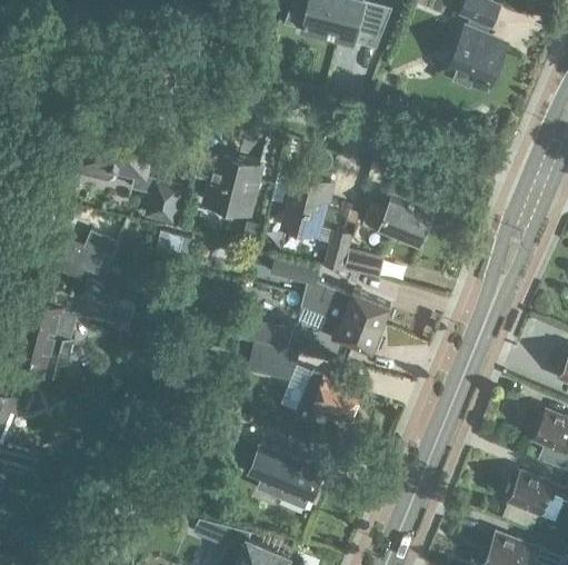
[(291,0),(284,25),(300,29),(299,35),(351,48),(352,42),(375,48),(390,8),(362,2),(359,15),(320,6),(321,0),(291,0)]
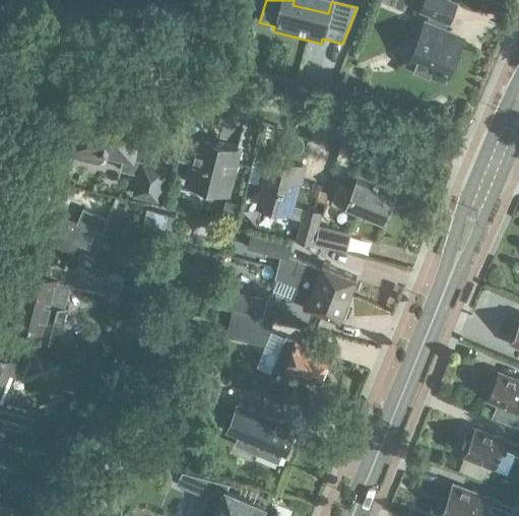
[(443,0),(424,0),(418,14),(429,18),(447,26),(449,27),(458,6),(443,0)]
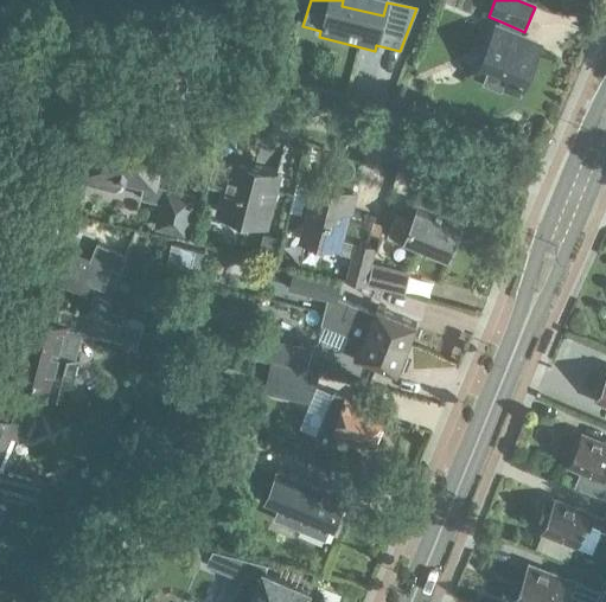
[(496,32),(480,69),(502,77),(498,85),(520,95),(538,49),(517,40),(522,31),(501,21),(496,32)]
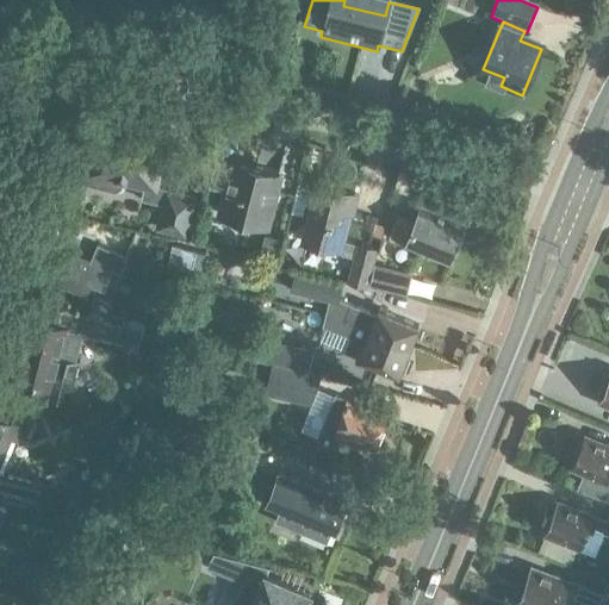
[(81,167),(78,181),(81,188),(97,192),(104,188),(105,185),(122,188),(142,194),(150,195),(147,205),(161,209),(155,232),(186,241),(196,200),(156,191),(166,150),(101,135),(94,164),(87,162),(81,167)]
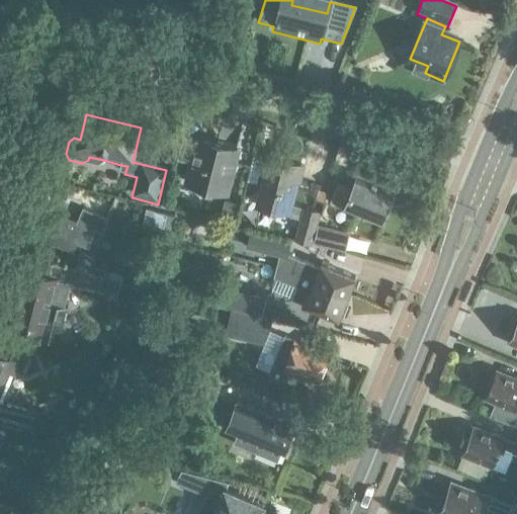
[(225,194),(236,152),(196,142),(186,185),(225,194)]
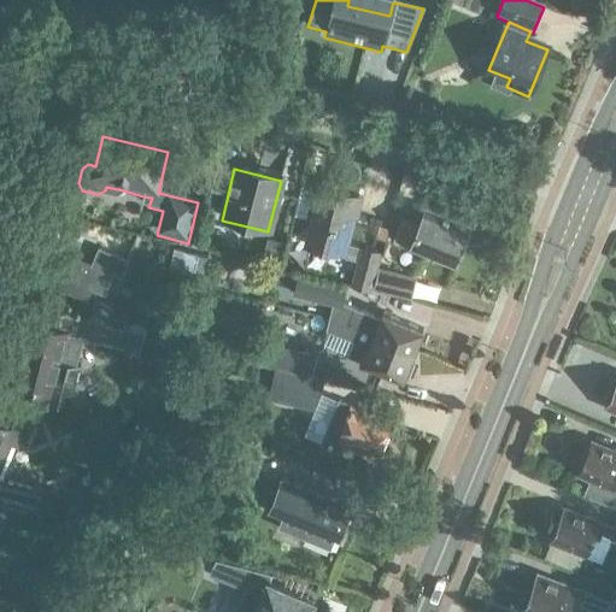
[(329,257),(330,252),(342,256),(357,199),(320,190),(305,246),(315,248),(314,253),(329,257)]
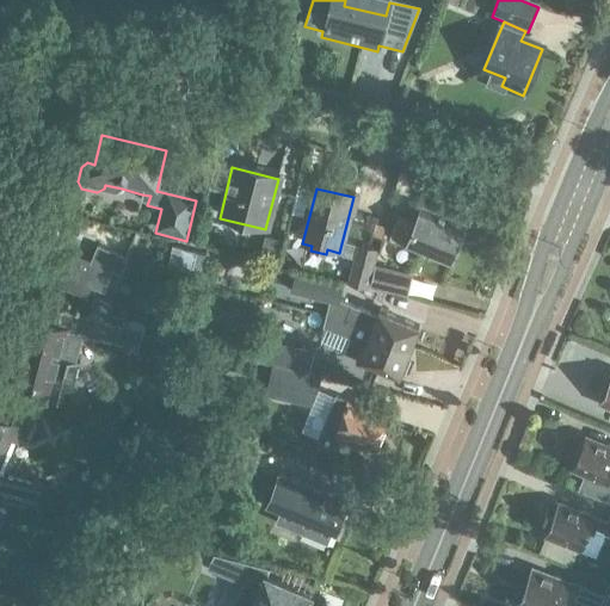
[(420,209),(413,227),(399,221),(389,242),(448,266),(464,227),(420,209)]
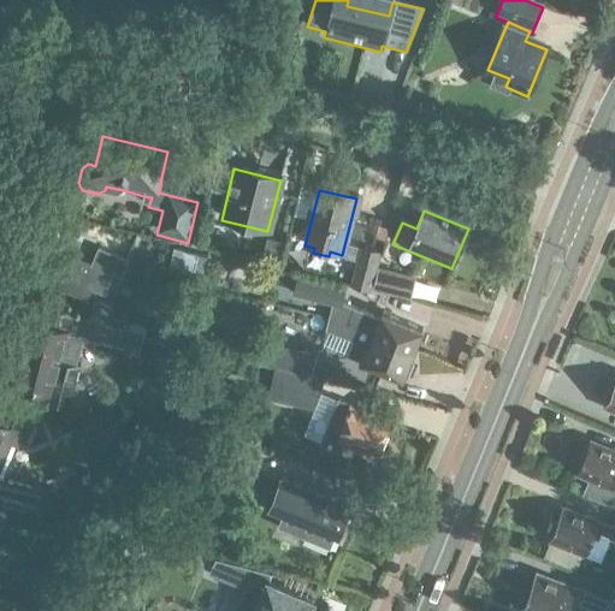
[(346,247),(343,257),(346,261),(356,264),(349,288),(371,294),(371,292),(377,270),(380,254),(360,248),(360,250),(348,248),(346,247)]
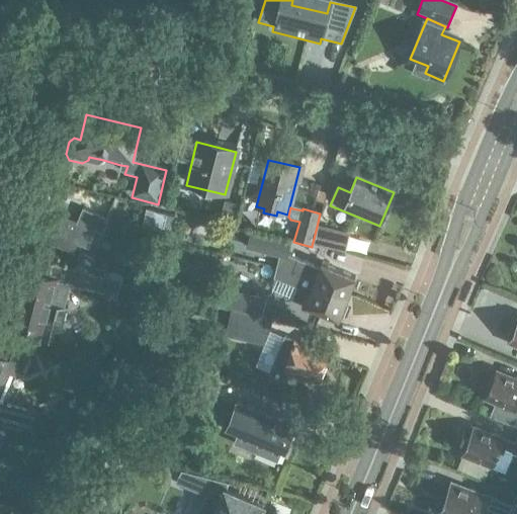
[(82,210),(75,227),(31,208),(21,232),(71,253),(74,245),(87,251),(95,233),(101,235),(107,221),(82,210)]
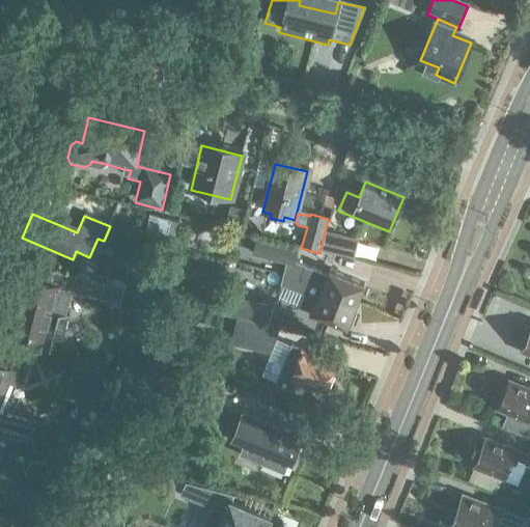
[(164,244),(169,222),(148,218),(144,240),(164,244)]
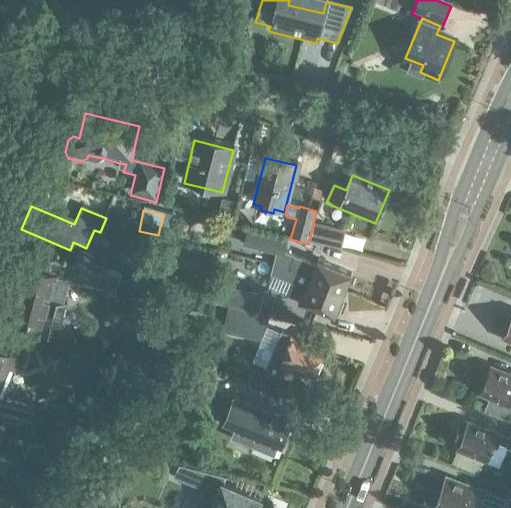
[(345,232),(313,224),(308,243),(341,251),(345,232)]
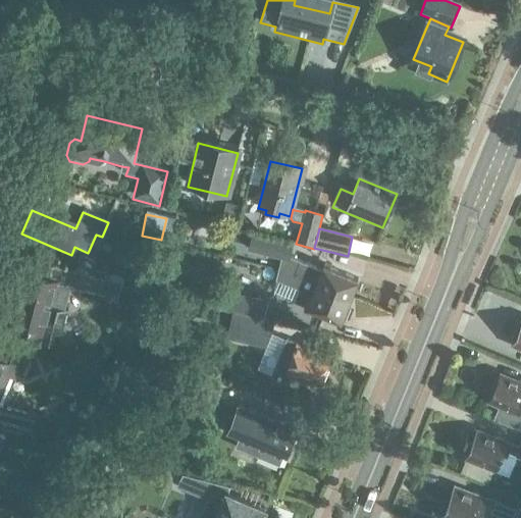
[(293,245),(252,236),(248,252),(281,260),(278,271),(282,272),(298,278),(298,277),(350,299),(357,281),(323,267),(321,272),(289,259),(293,245)]
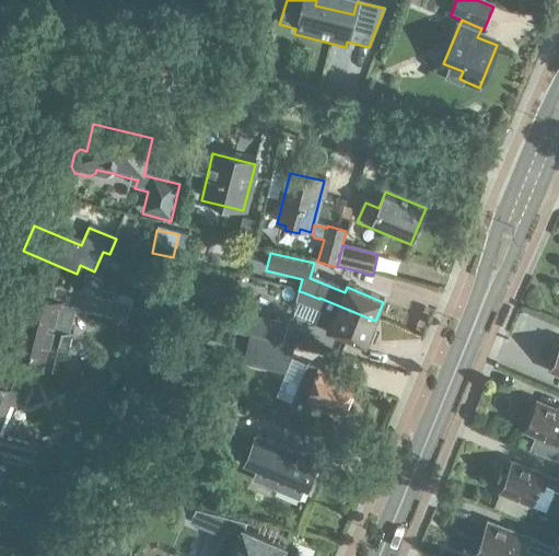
[(101,282),(85,276),(80,288),(95,294),(101,282)]
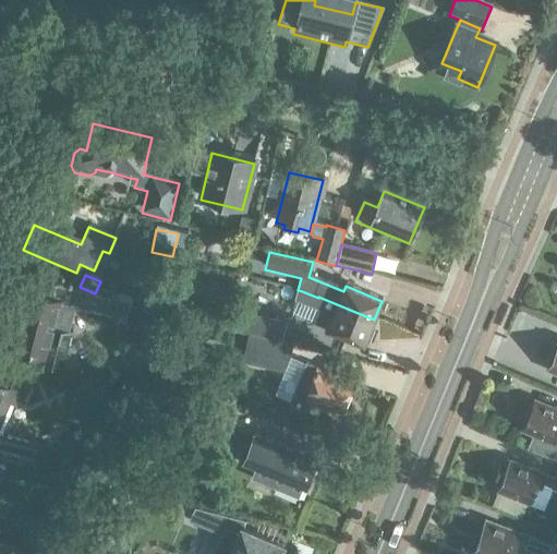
[(11,318),(8,332),(13,333),(9,349),(40,358),(38,366),(62,372),(72,335),(69,334),(75,309),(111,318),(125,322),(130,305),(56,287),(56,288),(53,294),(51,302),(17,293),(14,308),(19,310),(16,320),(11,318)]
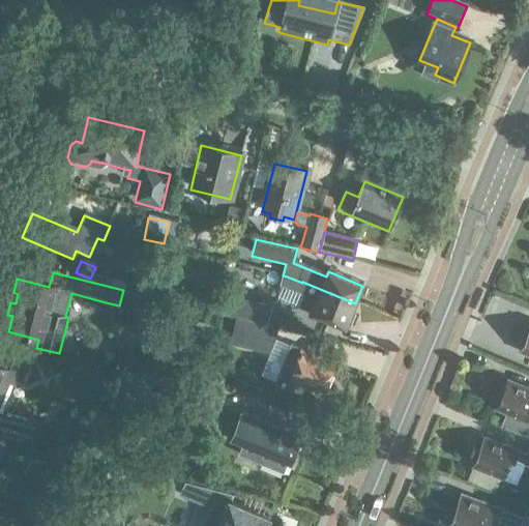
[(287,276),(283,275),(283,276),(287,278),(283,288),(303,296),(298,309),(311,314),(346,327),(347,325),(350,327),(355,315),(351,313),(355,303),(302,282),(302,283),(287,276)]
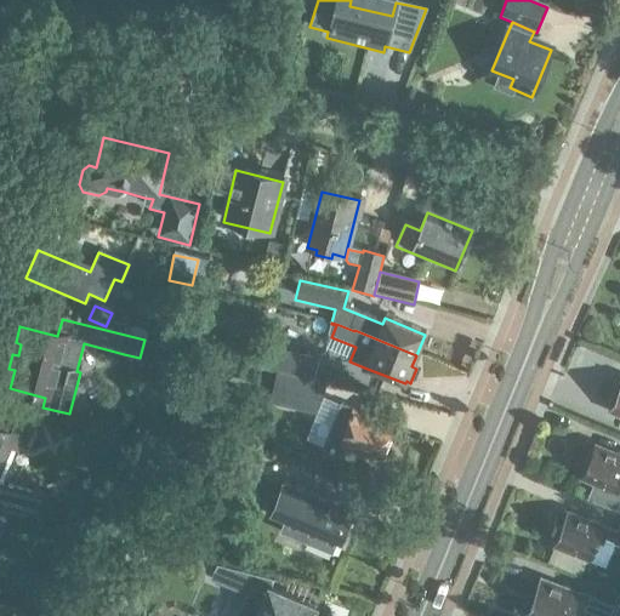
[(262,368),(278,371),(310,380),(314,360),(267,348),(262,368)]
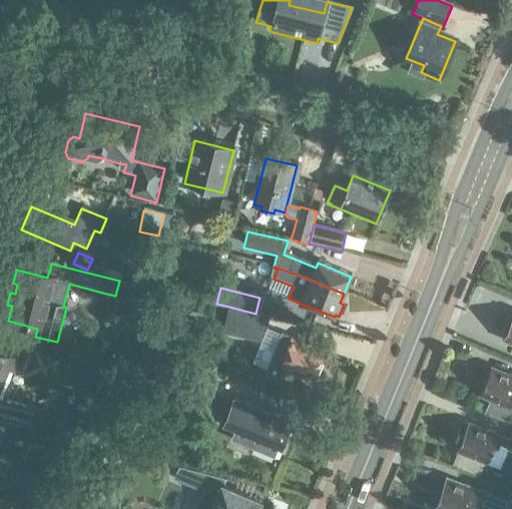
[(268,317),(256,314),(229,307),(222,333),(261,343),(268,317)]
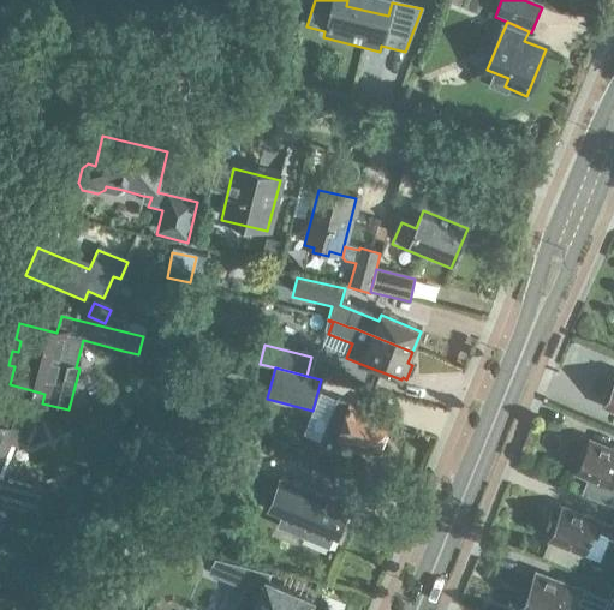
[(607,392),(603,401),(606,405),(603,408),(613,412),(613,388),(612,388),(610,392),(607,392)]
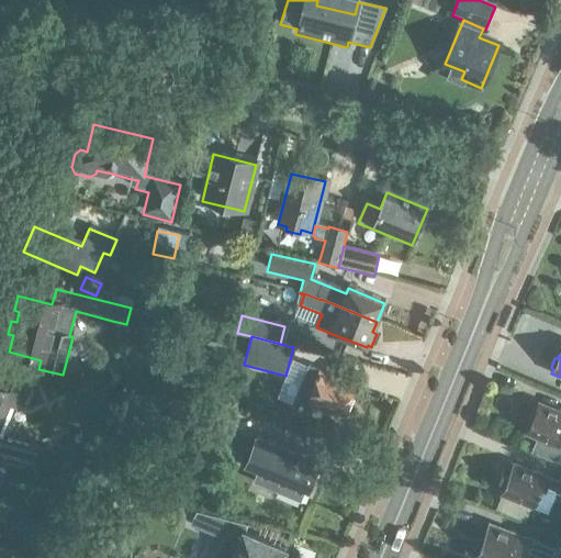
[(296,397),(293,406),(320,417),(323,408),(343,415),(355,387),(356,381),(335,374),(333,378),(309,368),(296,397)]
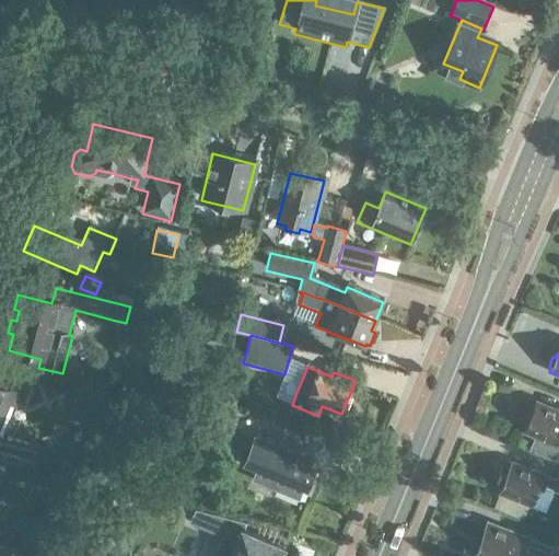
[(0,414),(3,406),(10,408),(14,397),(23,401),(25,402),(31,390),(0,377),(0,414)]
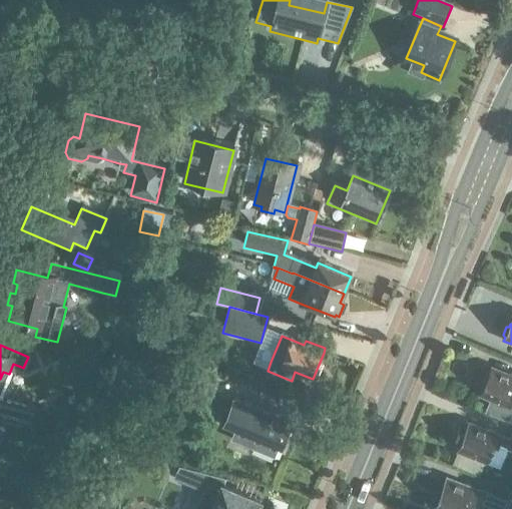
[(147,350),(145,357),(165,362),(167,354),(147,350)]
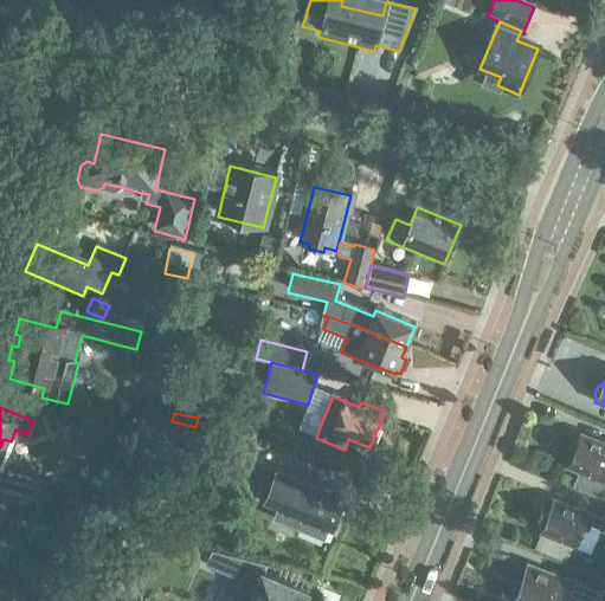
[(580,438),(568,467),(579,472),(572,489),(604,502),(604,499),(604,479),(604,477),(604,444),(599,441),(598,445),(580,438)]
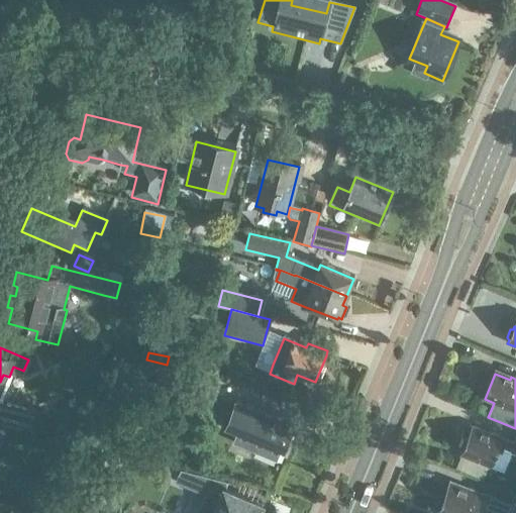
[(237,403),(226,431),(236,435),(258,444),(253,454),(255,454),(275,463),(276,463),(280,453),(282,454),(282,452),(288,450),(290,443),(288,439),(293,426),(237,403)]
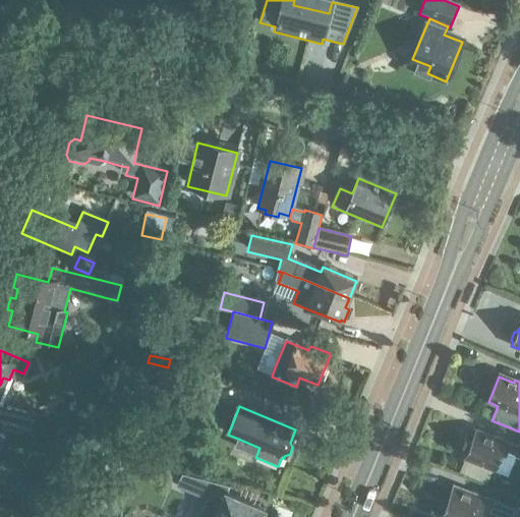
[(519,439),(517,447),(507,443),(507,442),(493,436),(492,439),(475,433),(465,459),(496,471),(503,453),(519,460),(519,439)]
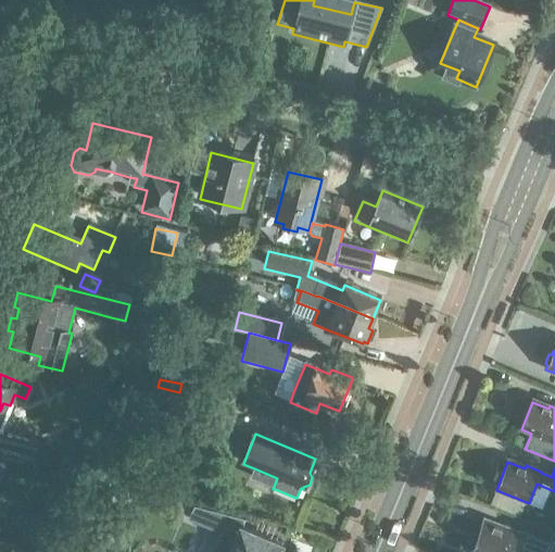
[(270,502),(267,510),(288,518),(291,510),(270,502)]
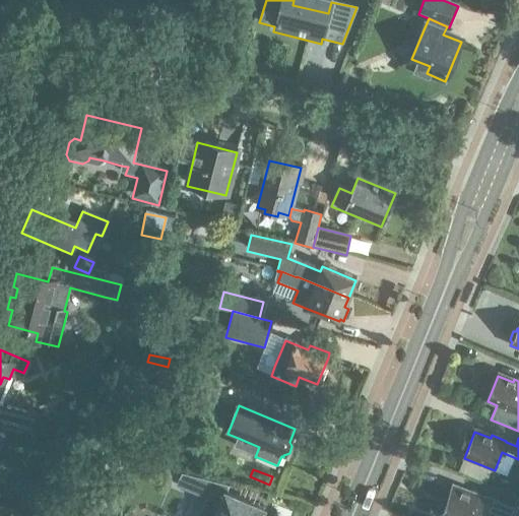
[(467,495),(452,489),(442,515),(511,515),(518,515),(518,500),(517,500),(513,510),(468,492),(467,495)]
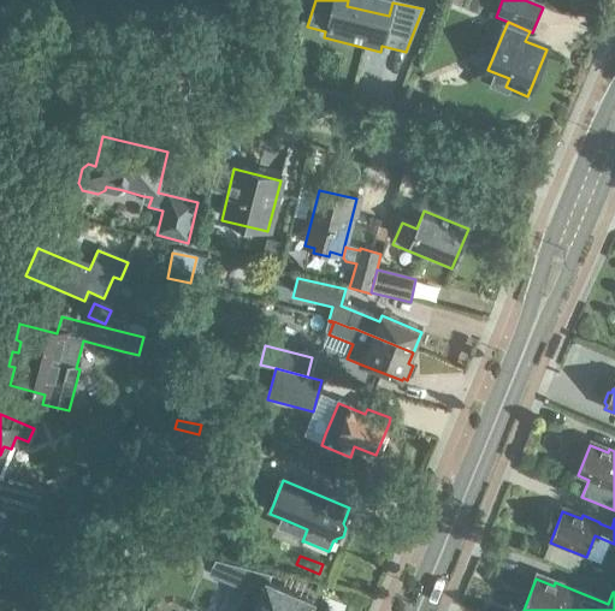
[(255,580),(249,595),(242,610),(308,610),(312,603),(255,580)]
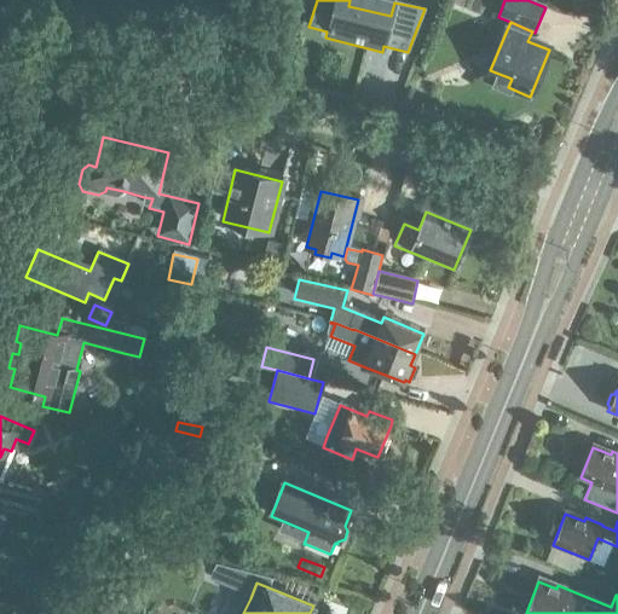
[(46,595),(29,588),(23,601),(24,602),(39,608),(40,608),(46,595)]
